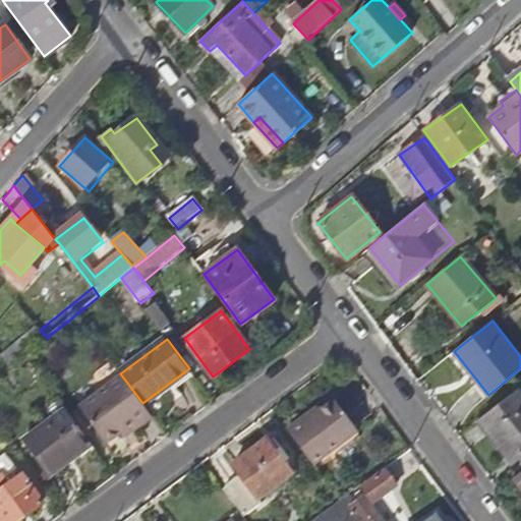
[(120,373),(120,372),(77,403),(105,440),(128,422),(130,425),(134,422),(137,426),(153,416),(142,403),(120,373)]
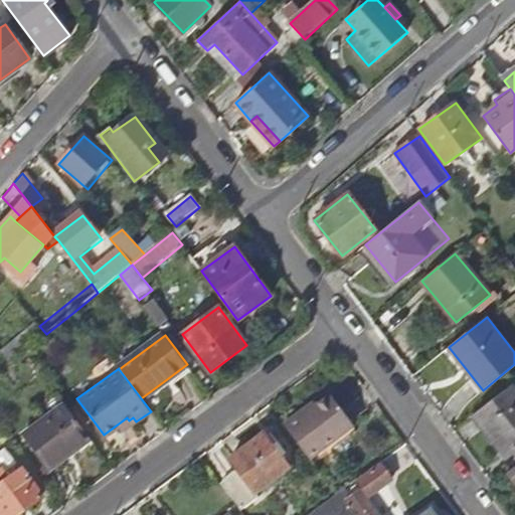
[(514,392),(510,386),(474,413),(507,455),(514,449),(514,392)]
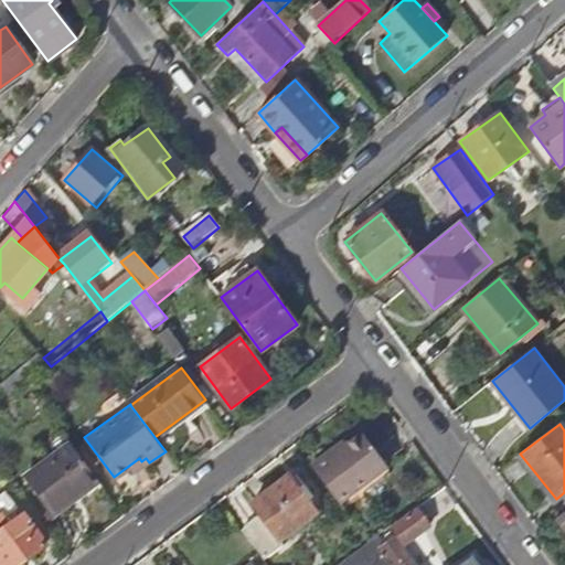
[(311,466),(339,503),(387,468),(362,434),(332,457),(329,452),(311,466)]
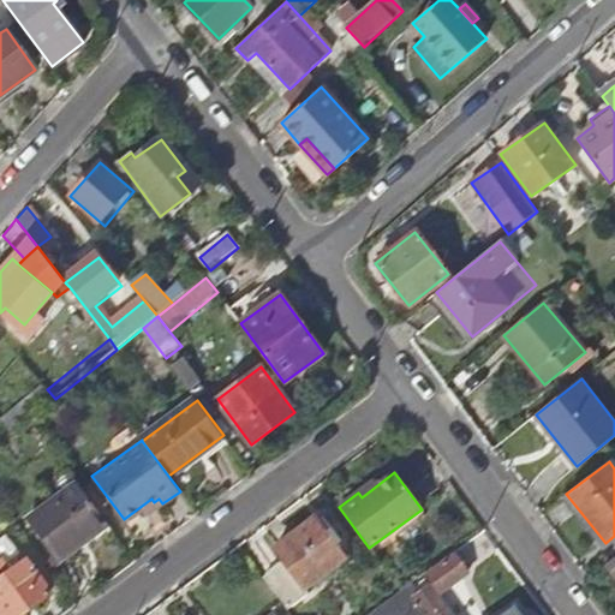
[(108,521),(78,483),(28,521),(58,560),(108,521)]
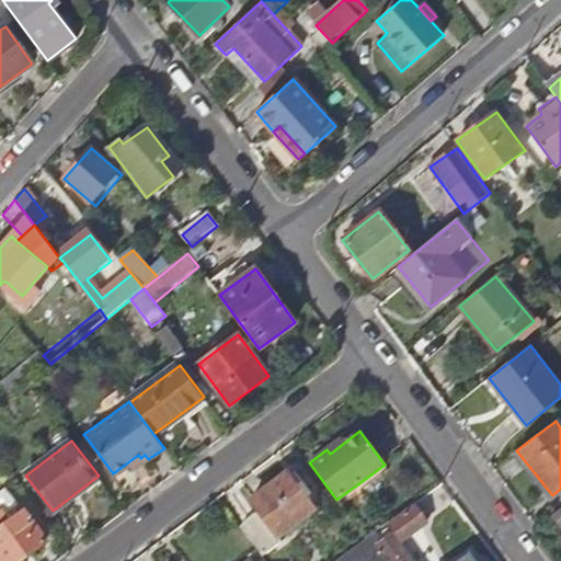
[(240,526),(260,551),(315,510),(287,472),(251,500),(260,511),(240,526)]
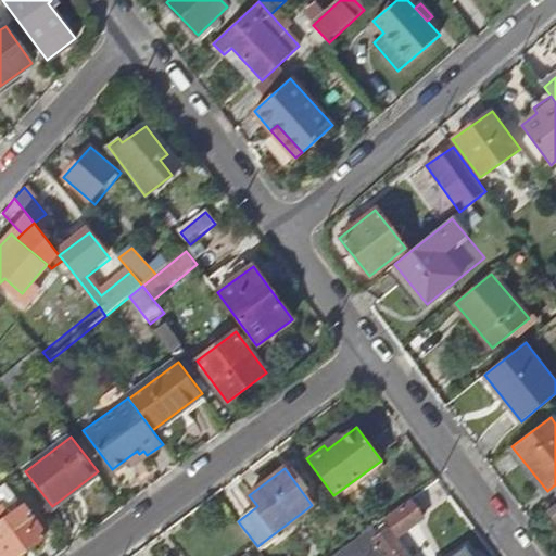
[(387,520),(399,535),(425,517),(412,501),(387,520)]
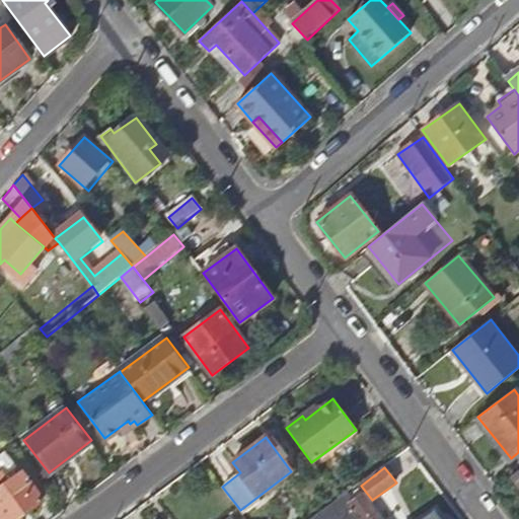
[(0,518),(17,518),(43,501),(21,472),(1,488),(0,486),(0,518)]
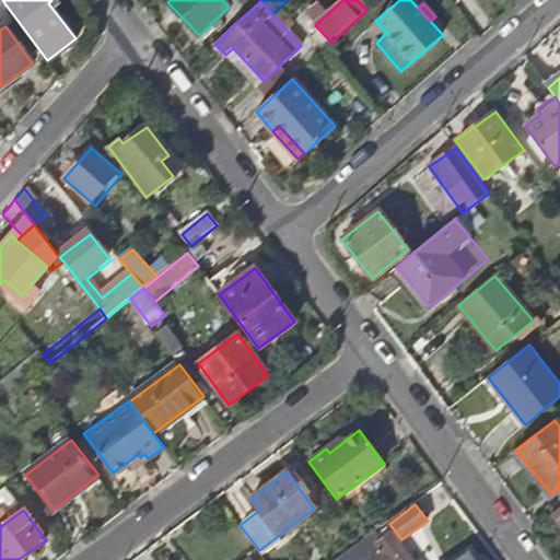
[(410,559),(385,524),(365,538),(336,559),(410,559)]
